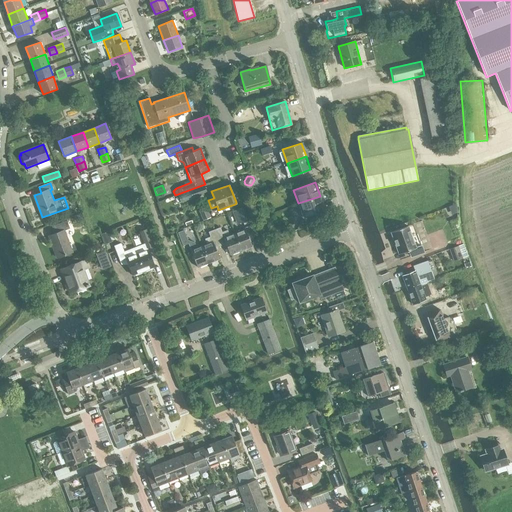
[(204,186),(191,191),(193,198),(206,193),(204,186)]
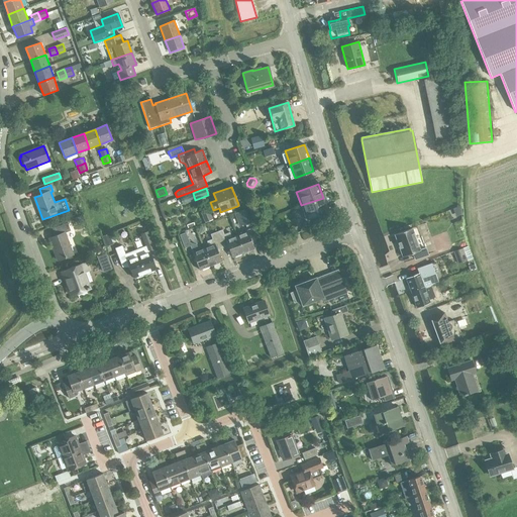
[(323,198),(301,205),(306,219),(327,212),(323,198)]
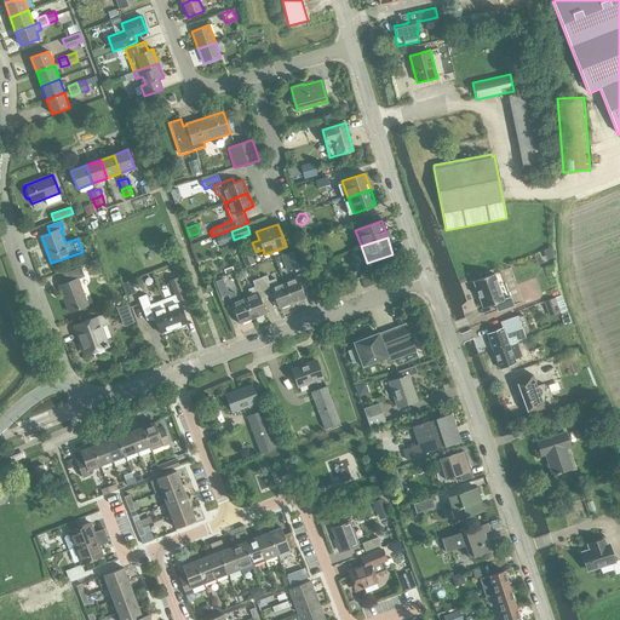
[(543,251),(546,260),(554,258),(552,247),(543,251)]
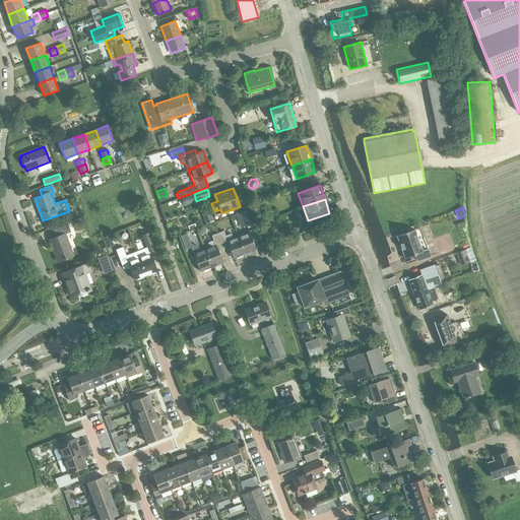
[(246,226),(252,223),(247,210),(241,213),(246,226)]
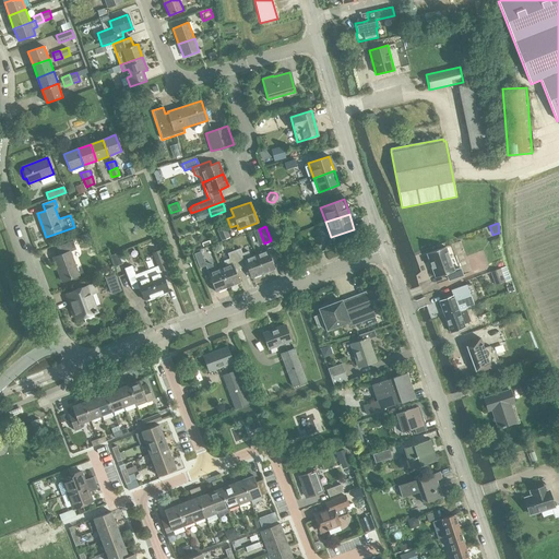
[(216,230),(221,240),(222,241),(229,238),(225,227),(216,230)]
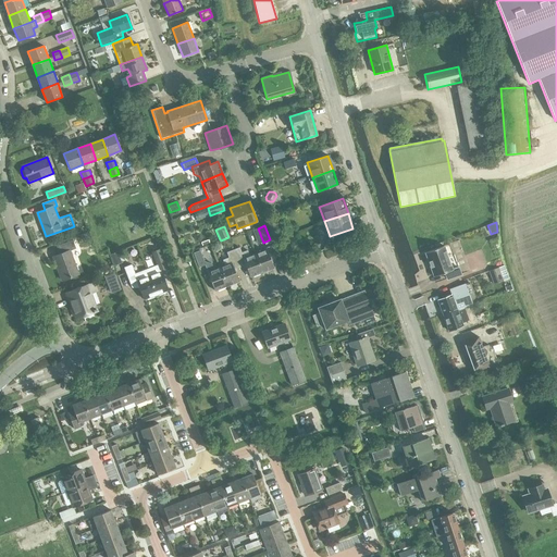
[(61,281),(78,274),(71,251),(76,249),(73,242),(60,246),(63,255),(53,258),(61,281)]
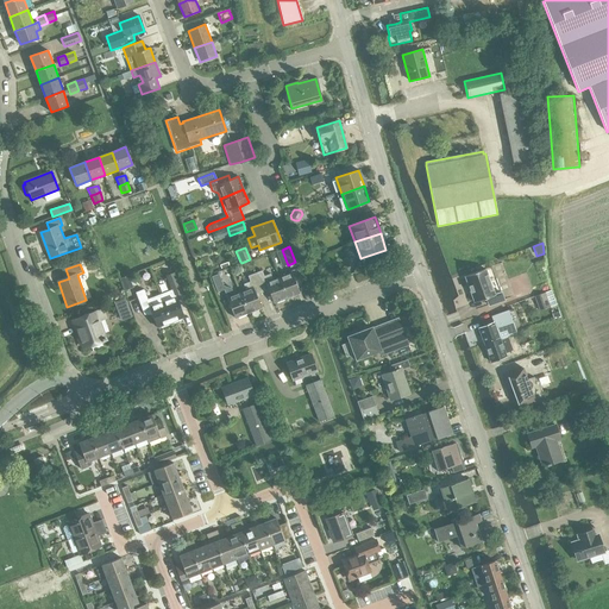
[(278,278),(287,297),(300,293),(295,283),(302,280),(297,268),(290,270),(292,272),(278,278)]
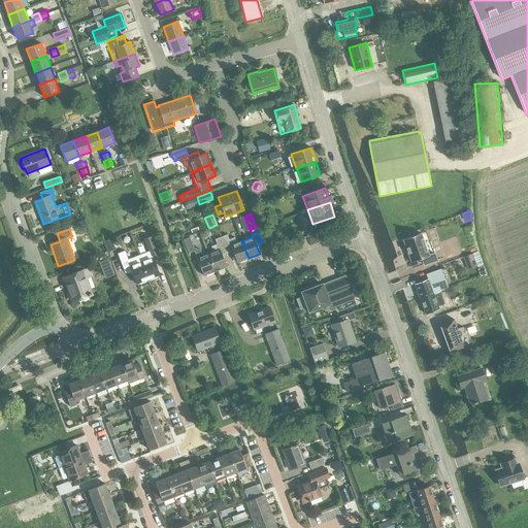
[(402,239),(407,254),(410,262),(422,259),(424,265),(436,260),(434,253),(428,255),(420,233),(402,239)]
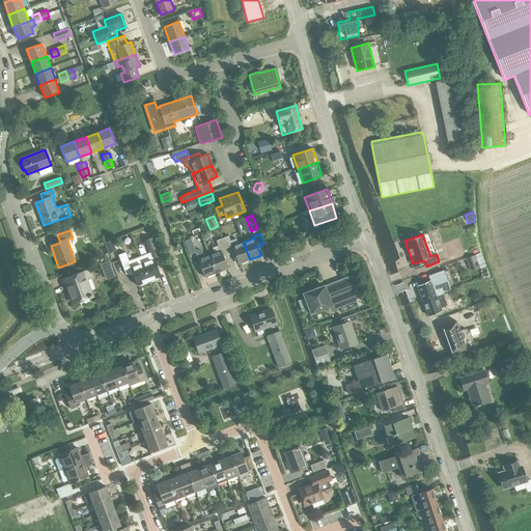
[(228,235),(222,239),(227,252),(232,250),(239,264),(250,259),(243,243),(238,244),(235,239),(230,241),(228,235)]
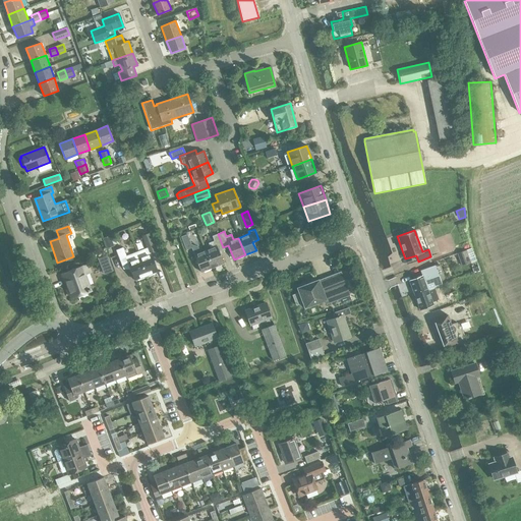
[(136,252),(146,276),(157,272),(150,252),(155,250),(149,233),(142,235),(148,248),(136,252)]
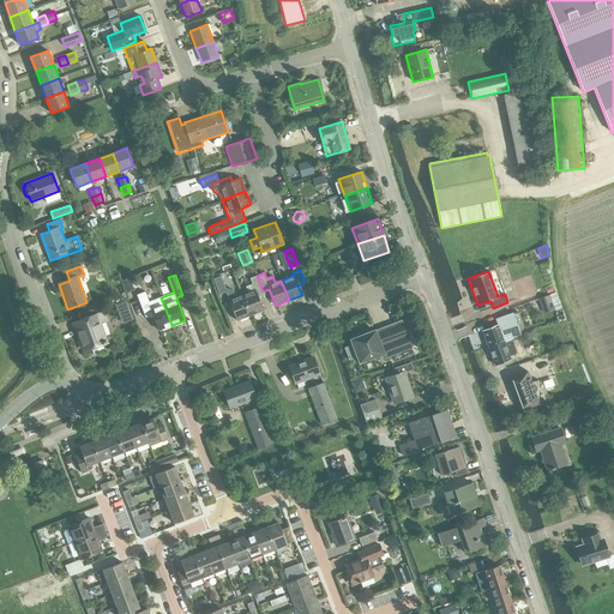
[(226,292),(224,288),(220,276),(212,278),(218,294),(226,292)]
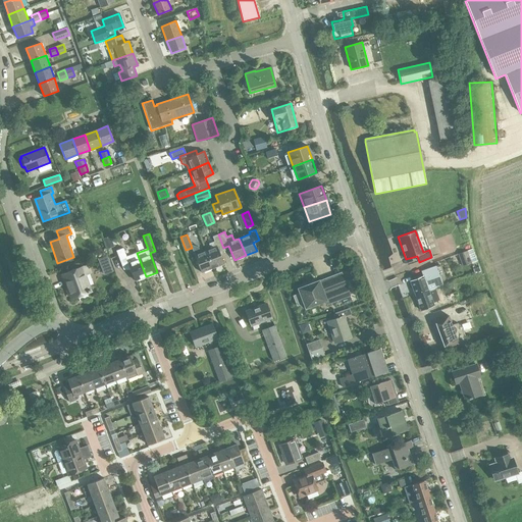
[(211,249),(206,251),(212,268),(223,264),(218,250),(223,248),(218,235),(212,237),(214,242),(209,244),(211,249)]
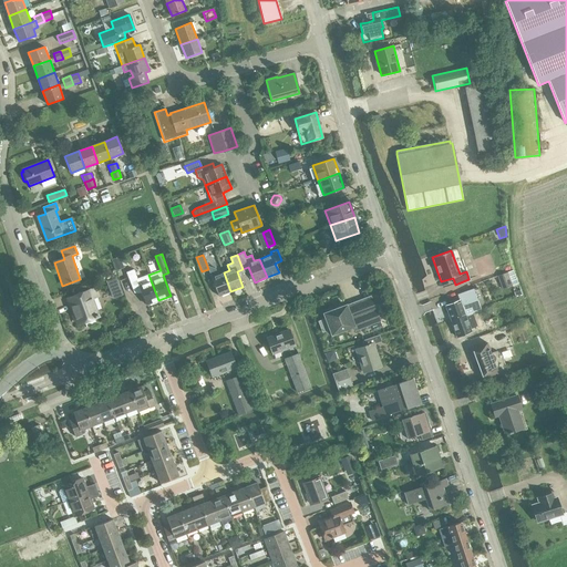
[(216,268),(207,266),(208,269),(218,296),(230,291),(224,272),(218,275),(216,268)]
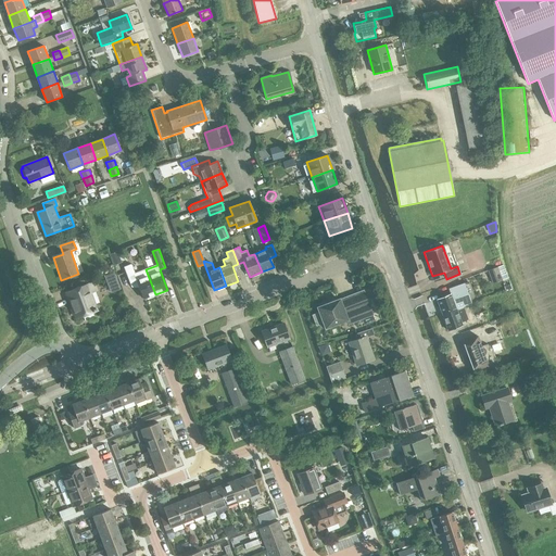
[(155,294),(146,269),(135,274),(131,265),(124,268),(130,287),(138,283),(143,299),(155,294)]
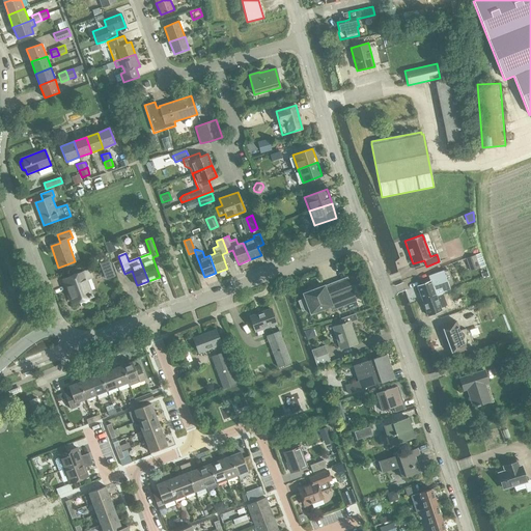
[(480,253),(465,258),(470,272),(484,266),(480,253)]
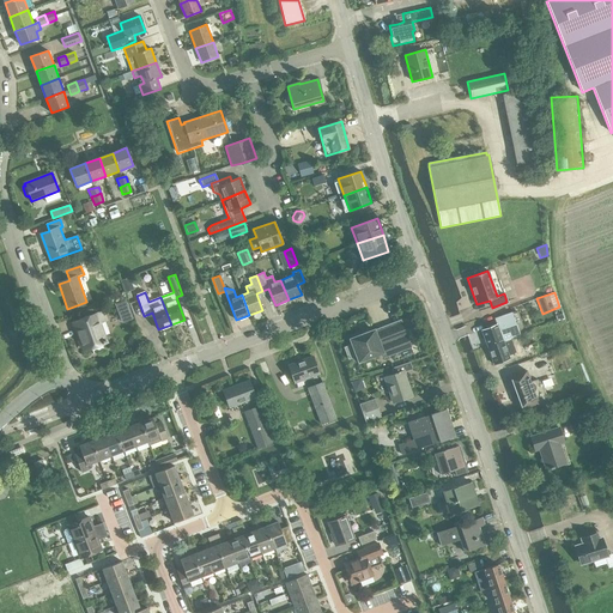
[(121,323),(134,317),(126,297),(113,302),(121,323)]
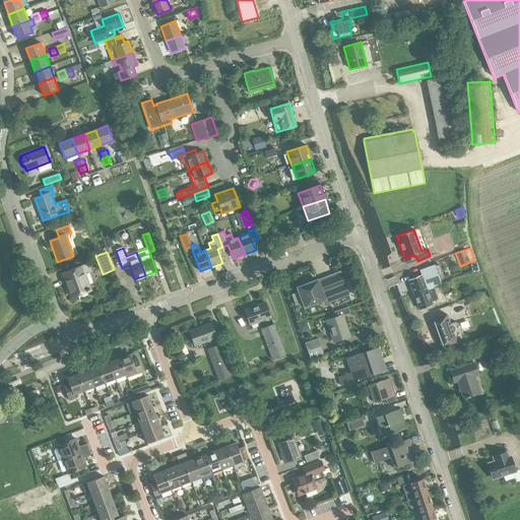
[(70,297),(91,289),(85,274),(91,272),(88,264),(62,274),(70,297)]
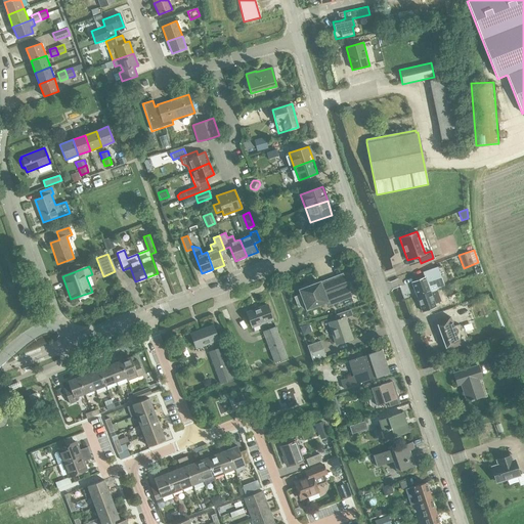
[(431,293),(437,291),(437,290),(445,287),(437,267),(423,272),(424,277),(411,282),(417,296),(430,291),(431,293)]
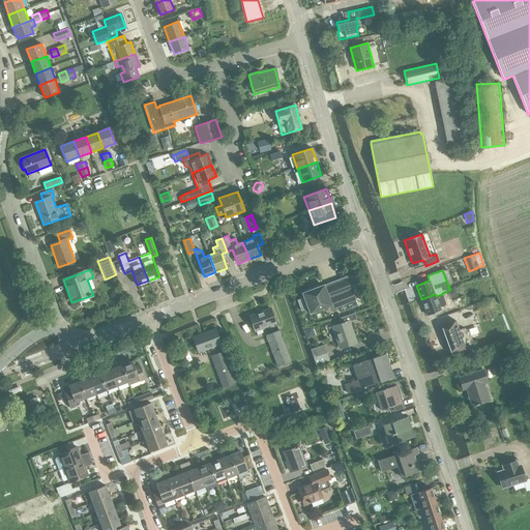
[(311,314),(330,305),(332,310),(355,301),(348,280),(325,288),(324,286),(311,290),(310,290),(305,291),(304,293),(302,293),(311,314)]
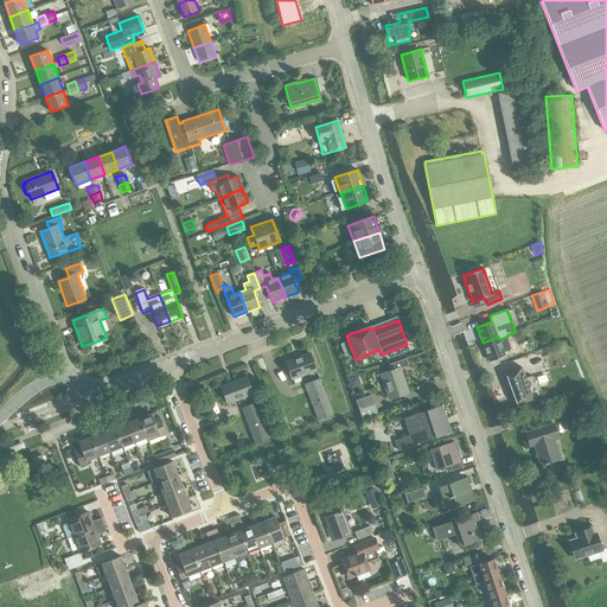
[(498,337),(483,343),(490,360),(505,356),(504,352),(511,350),(506,337),(499,339),(498,337)]
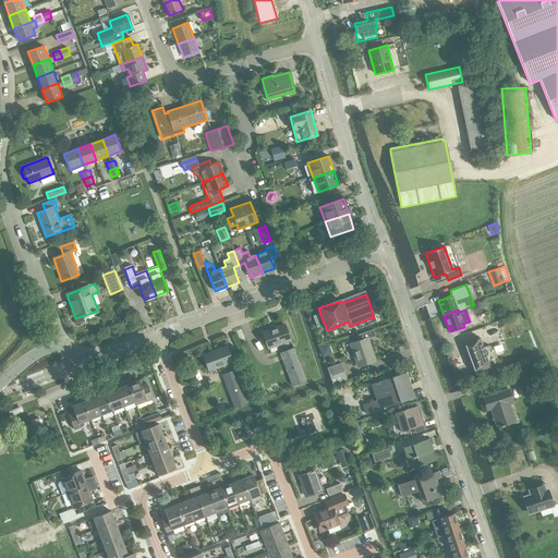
[(268,348),(290,340),(284,325),(262,332),(268,348)]
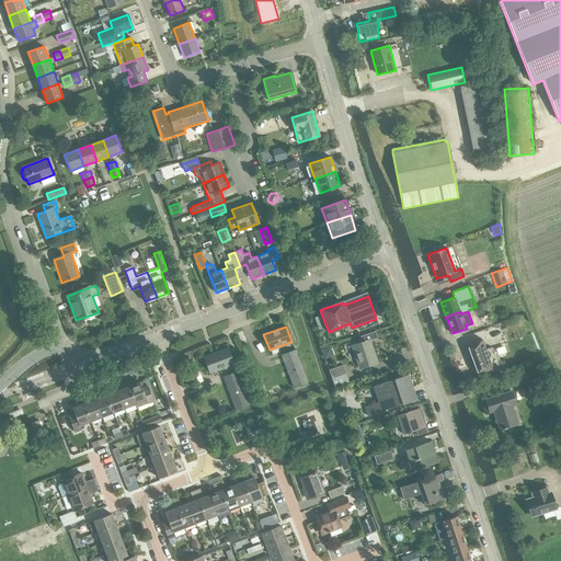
[(358,368),(377,363),(370,340),(377,338),(375,331),(358,336),(361,342),(351,345),(358,368)]
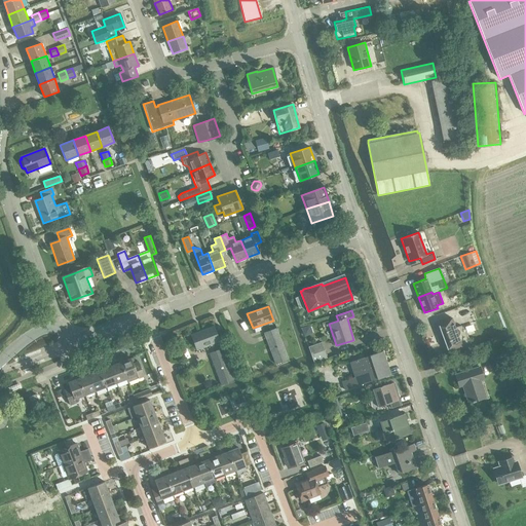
[(462,346),(458,335),(459,335),(459,334),(459,332),(459,331),(458,330),(457,329),(456,329),(452,317),(438,323),(448,351),(462,346)]
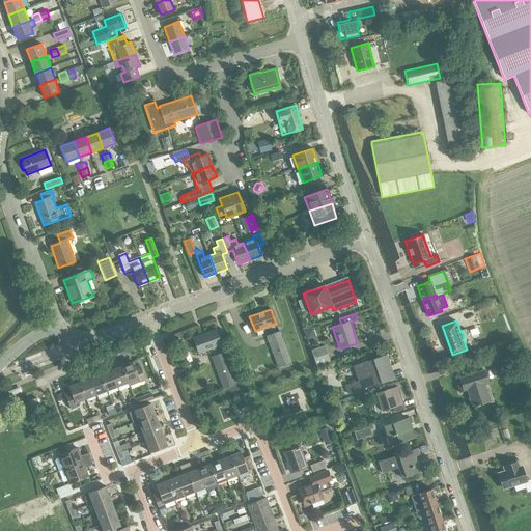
[(481,339),(477,328),(470,331),(474,342),(481,339)]
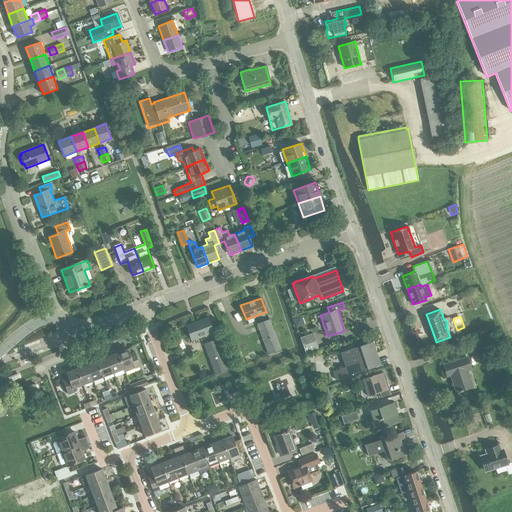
[(191,340),(208,334),(213,332),(207,318),(186,326),(191,340)]
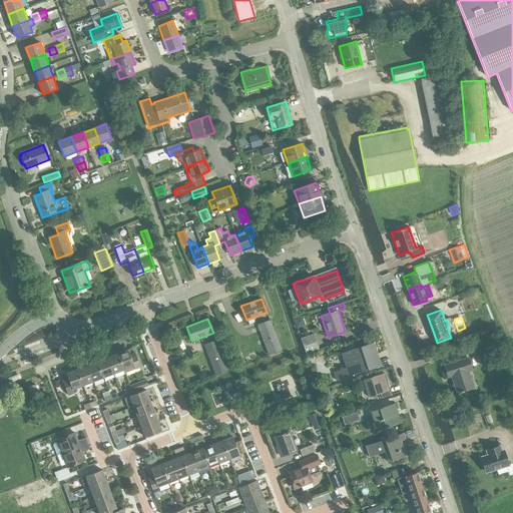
[(269,355),(282,350),(270,320),(258,325),(269,355)]
